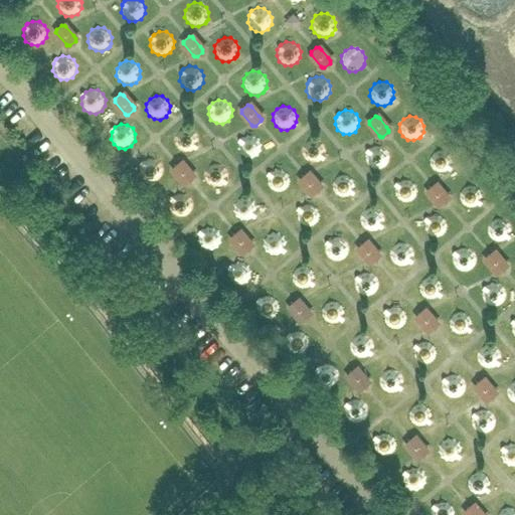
[(36,126),(26,135),(43,155),(53,146),(36,126)]
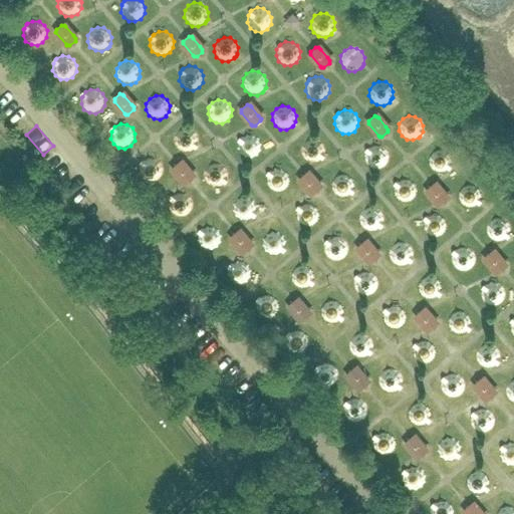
[(194,151),(195,150),(198,146),(198,139),(196,134),(190,130),(184,129),(178,132),(175,137),(174,144),(177,149),(182,153),(189,154),(194,151)]
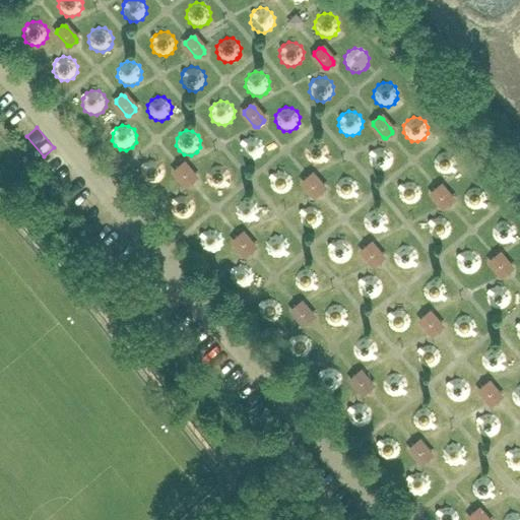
[(242,141),(241,142),(241,144),(240,150),(243,156),(248,159),(254,160),(260,157),(264,152),(264,145),(261,140),(256,136),(250,136),(244,139),(242,141)]
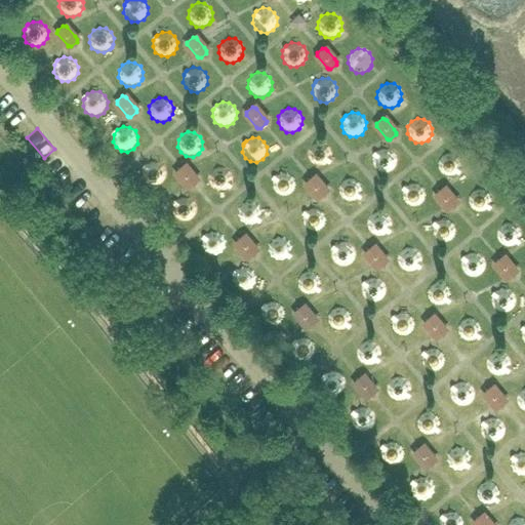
[(327,164),(328,163),(331,159),(331,152),(329,147),(324,143),(317,143),(311,145),(308,151),(307,157),(310,163),(315,166),(322,167),(327,164)]
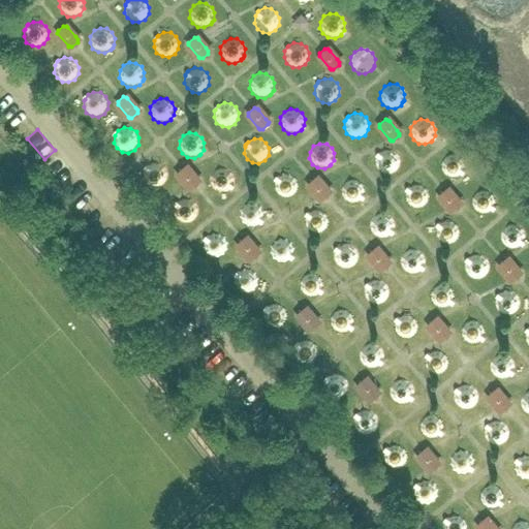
[(378,151),(378,153),(375,156),(374,163),(377,169),(382,173),(390,174),(395,170),(399,165),(399,159),(397,153),(391,149),(384,149),(378,151)]
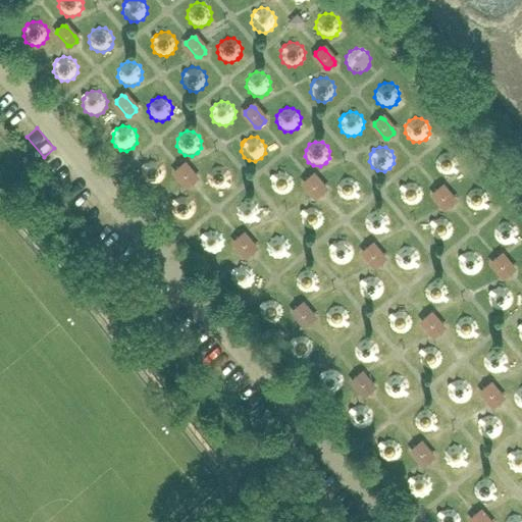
[(454,173),(455,172),(457,169),(458,168),(459,162),(456,156),(451,152),(444,152),(438,155),(434,160),(433,166),(436,172),(441,175),(449,176),(454,173)]
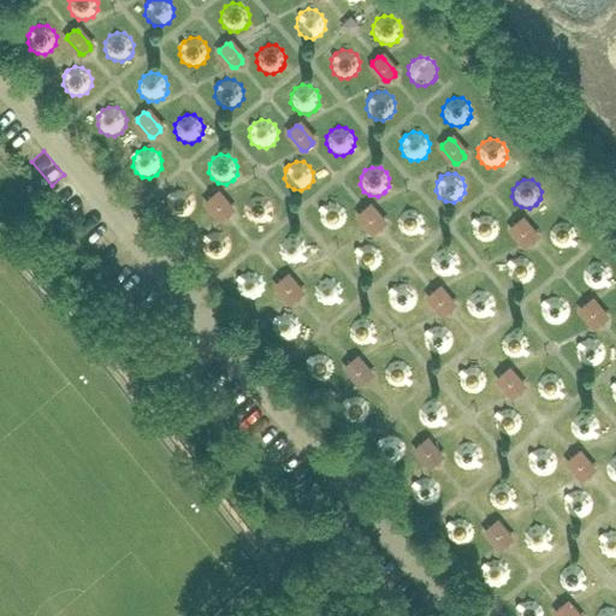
[(172,193),(171,194),(167,199),(167,206),(170,213),(177,218),(184,218),(191,214),(195,208),(196,201),(193,194),(187,189),(179,189),(172,193)]
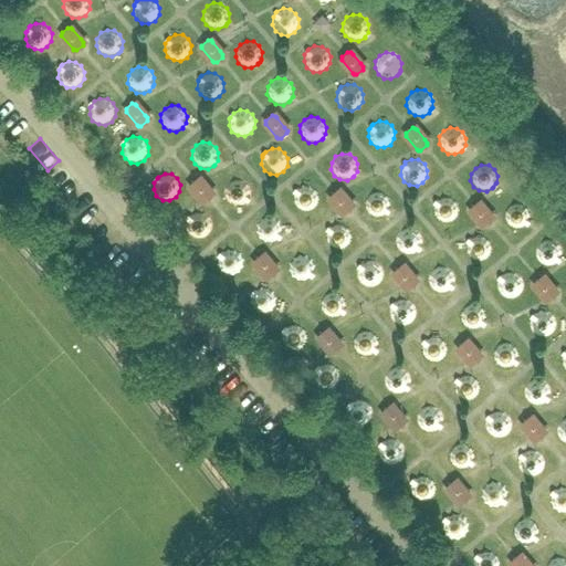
[(190,185),(190,187),(201,200),(202,201),(205,202),(211,197),(211,194),(209,190),(201,181),(199,179),(196,179),(190,185)]
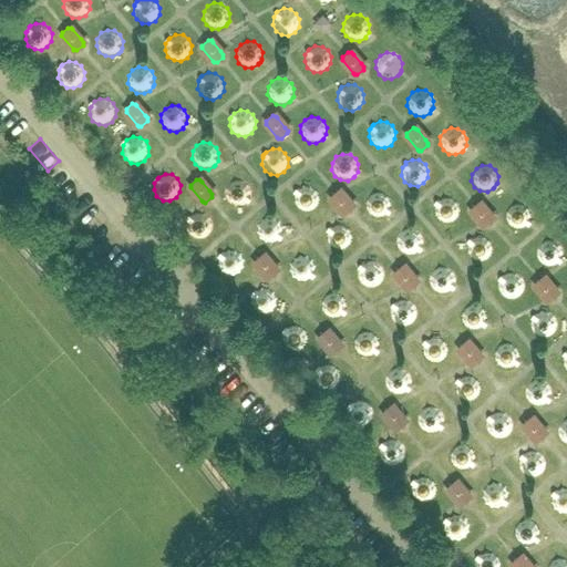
[(247,204),(248,203),(250,199),(250,198),(251,192),(248,185),(243,182),(236,181),(229,184),(225,189),(225,196),(228,203),(234,207),(240,207),(247,204)]
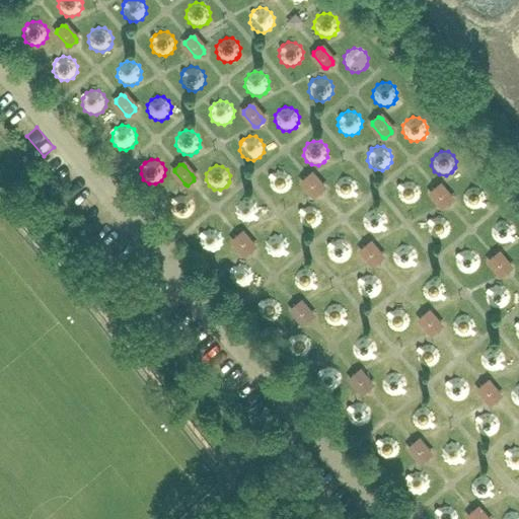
[(273,172),(272,173),(270,176),(269,177),(269,183),(271,190),(277,194),(283,194),(289,192),(292,186),(293,179),(290,173),(285,170),(279,169),(273,172)]
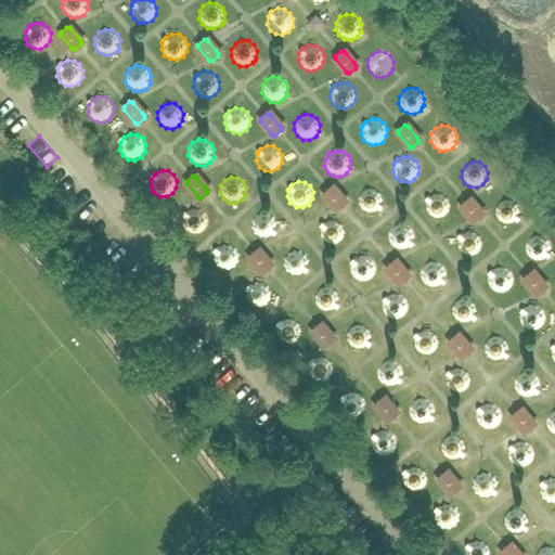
[(323,193),(323,196),(334,208),(335,209),(338,210),(344,205),(345,202),(341,199),(334,190),(333,188),(330,188),(323,193)]
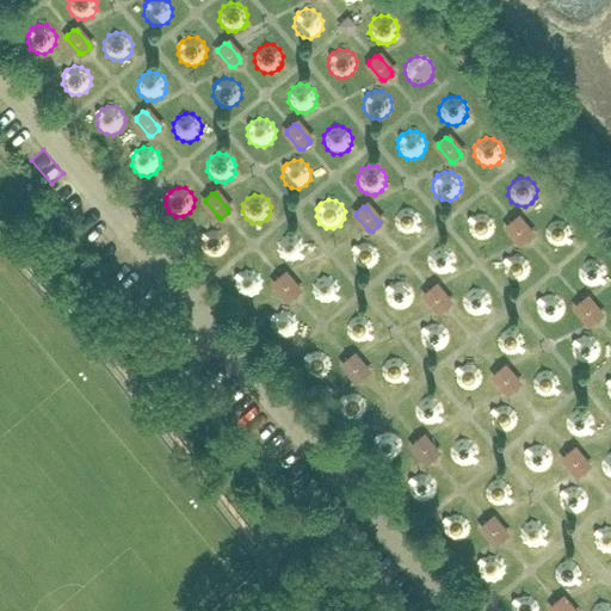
[(417,233),(418,232),(420,227),(421,226),(421,218),(418,211),(412,208),(405,207),(397,210),(394,216),(393,223),(396,230),(402,235),(409,235),(417,233)]
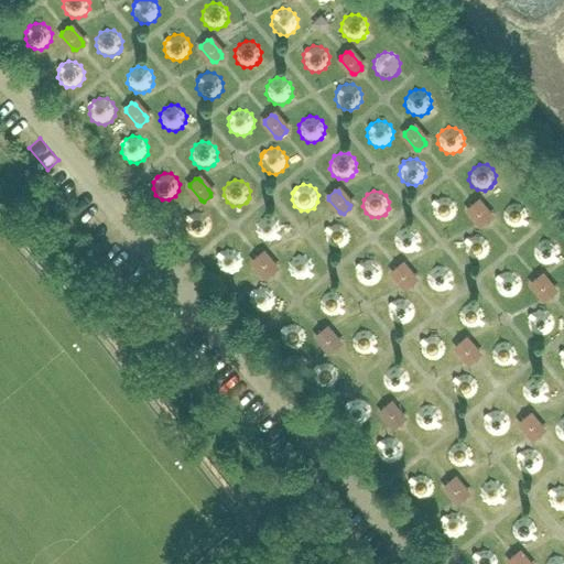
[(435,198),(434,199),(432,203),(431,204),(431,212),(433,217),(440,221),(446,221),(453,219),(456,213),(457,206),(454,199),(448,196),(442,195),(435,198)]
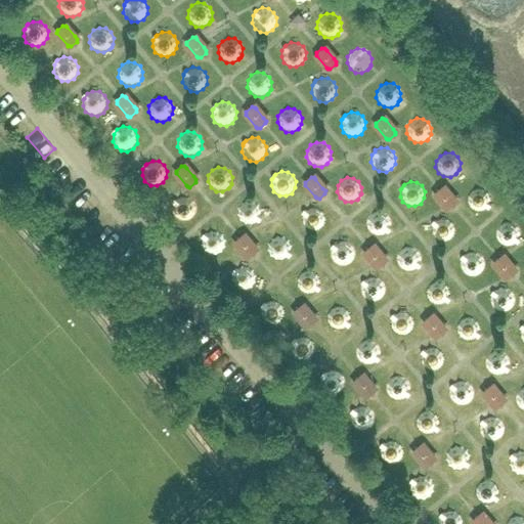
[(436,192),(436,195),(445,207),(447,209),(449,209),(455,205),(455,202),(453,199),(446,189),(444,188),(441,188),(436,192)]
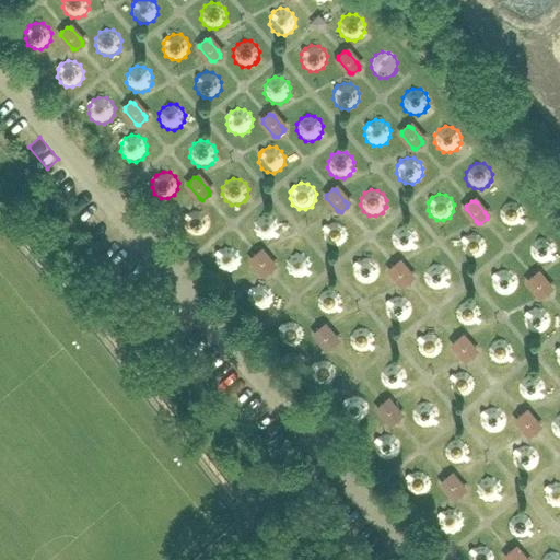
[(520,224),(521,223),(524,219),(524,211),(521,206),(515,201),(509,201),(502,203),(499,209),(498,217),(501,222),(506,226),(513,226),(520,224)]
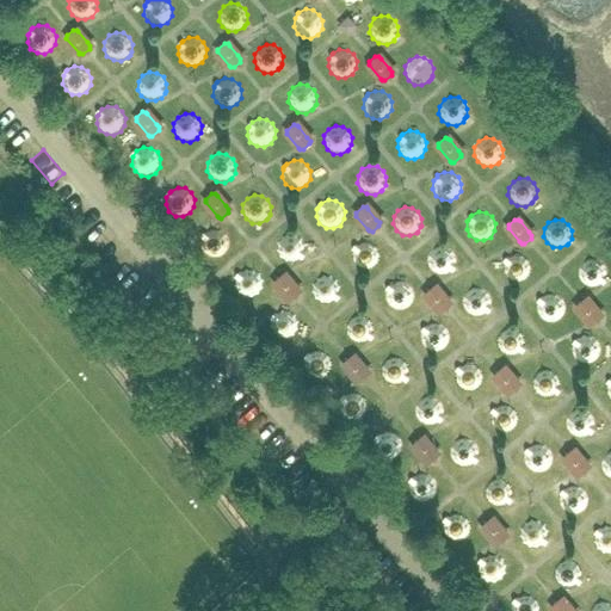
[(205,232),(205,233),(202,238),(201,246),(204,252),(210,257),(217,258),(224,254),(229,248),(229,240),(226,234),(220,229),(213,229),(205,232)]
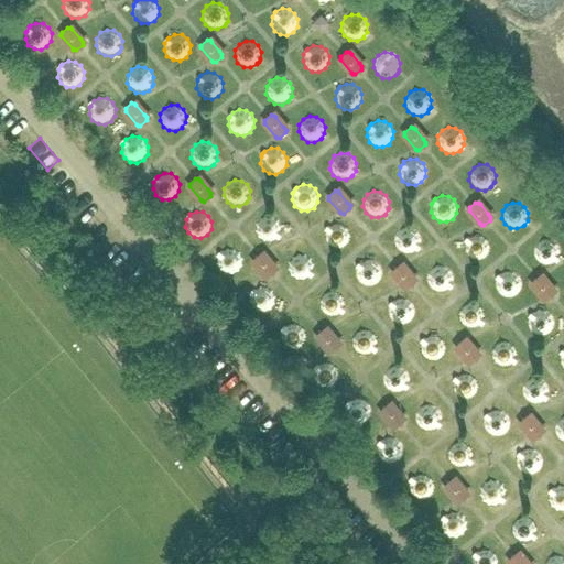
[(277,240),(278,239),(280,236),(281,235),(282,227),(279,221),(273,217),(266,217),(259,219),(256,226),(255,232),(258,239),(263,242),(271,243),(277,240)]
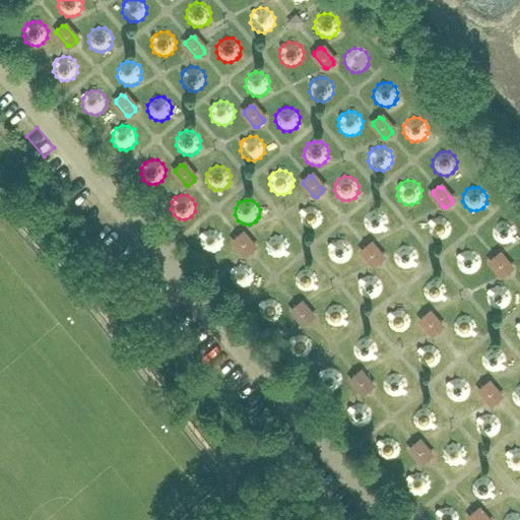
[(303,207),(303,209),(302,210),(300,212),(299,219),(302,225),(307,229),(314,230),(319,226),(323,221),(323,215),(321,209),(315,205),(309,205),(303,207)]
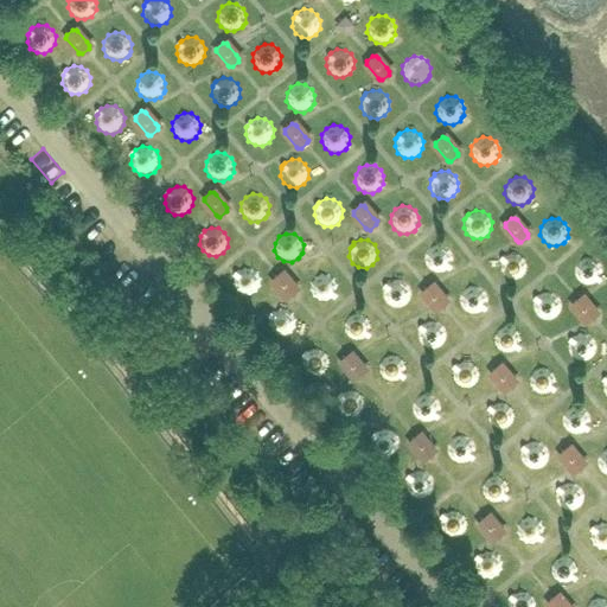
[(448,270),(448,269),(449,268),(452,264),(452,257),(449,250),(443,246),(435,246),(429,249),(425,255),(425,262),(427,269),(433,273),(441,274),(448,270)]
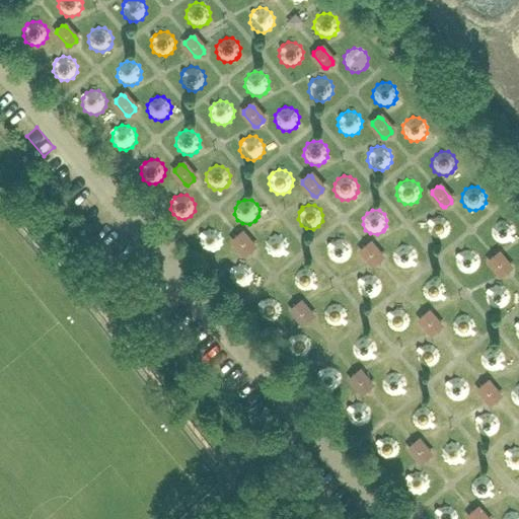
[(430,218),(430,219),(427,222),(426,229),(429,235),(434,239),(441,239),(446,236),(449,232),(450,225),(448,219),(442,215),(436,215),(430,218)]
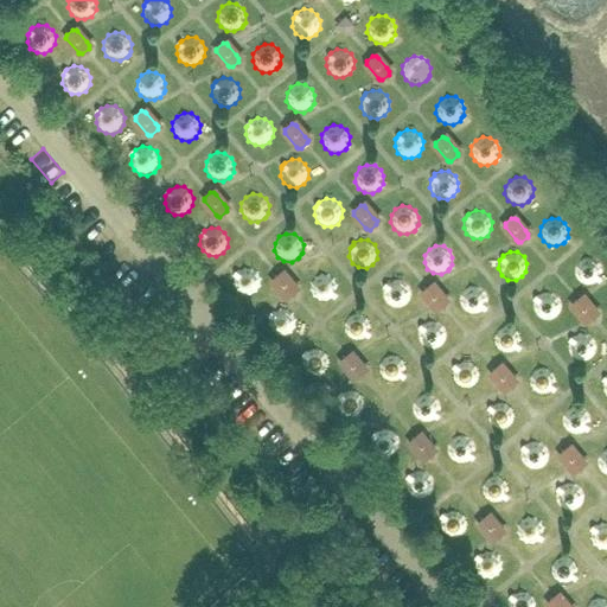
[(598,282),(598,281),(599,280),(601,278),(601,269),(599,262),(593,259),(585,257),(579,261),(574,267),(574,274),(576,281),(582,285),(590,286),(598,282)]
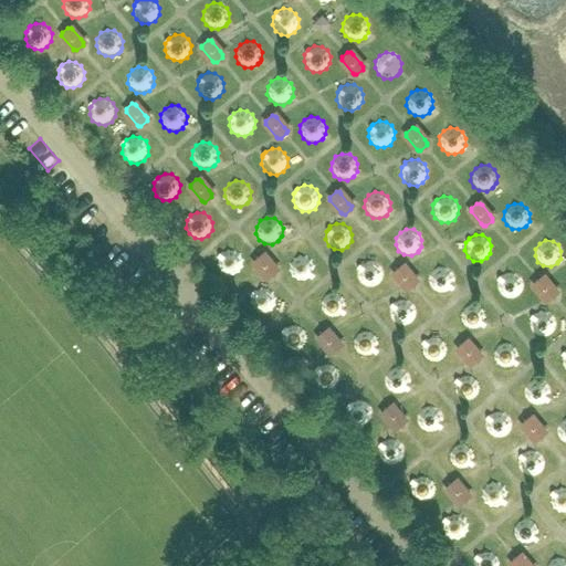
[(222,252),(221,253),(219,257),(218,258),(218,264),(220,271),(227,275),(233,275),(240,272),(243,266),(244,260),(241,253),(236,250),(229,249),(222,252)]
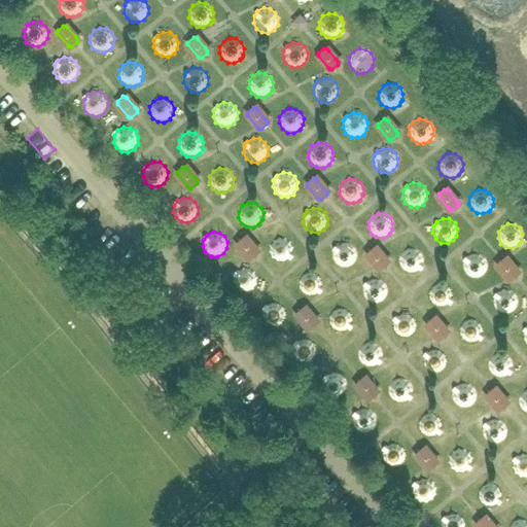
[(237,242),(237,245),(247,257),(248,258),(250,258),(256,253),(256,251),(254,248),(247,239),(245,238),(243,238),(237,242)]
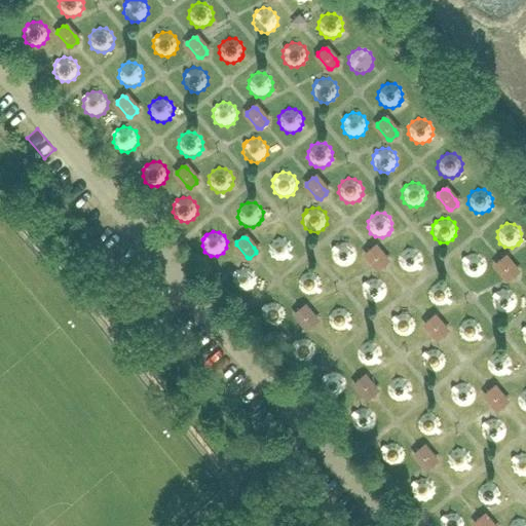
[(289,259),(290,258),(293,254),(293,248),(290,241),(285,238),(278,237),(272,240),(269,246),(268,252),(271,258),(276,262),(283,262),(289,259)]
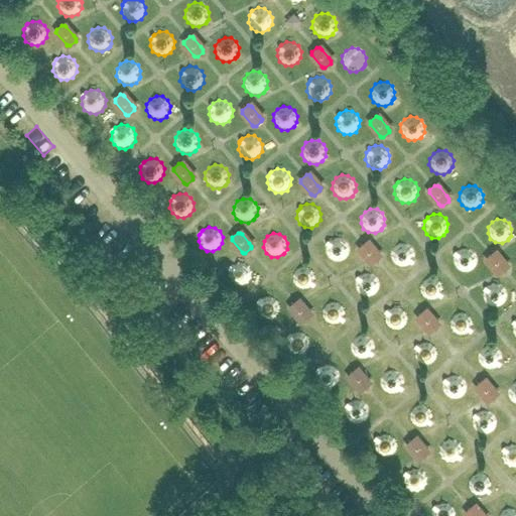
[(330,240),(329,241),(327,244),(326,245),(326,251),(329,257),(334,261),(340,261),(346,259),(349,253),(350,247),(347,241),(342,238),(336,237),(330,240)]
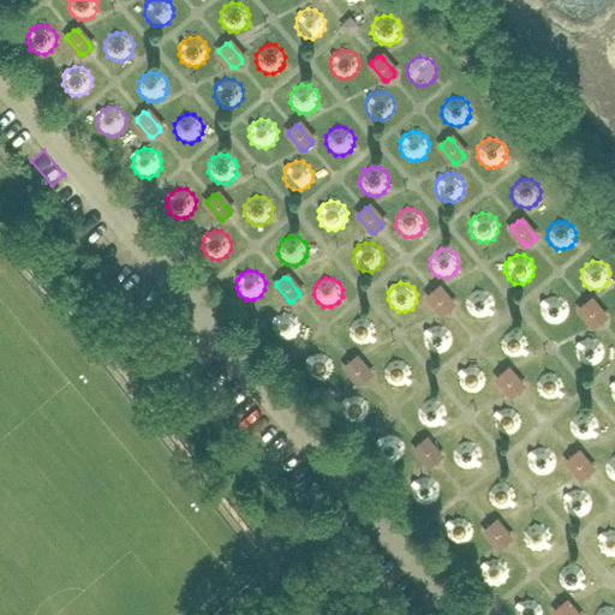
[(429,296),(429,299),(440,311),(442,315),(445,315),(452,309),(452,305),(449,303),(441,292),(439,290),(435,290),(429,296)]
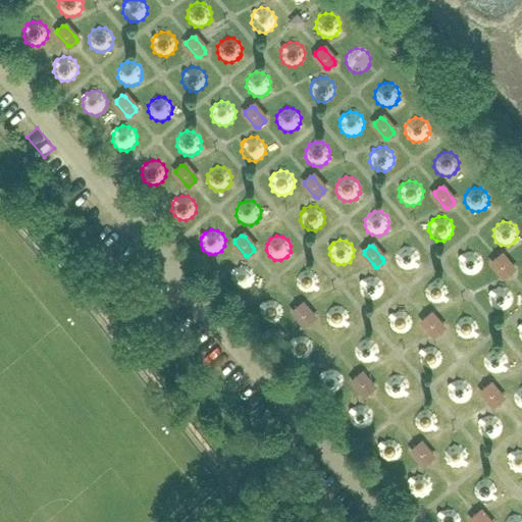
[(416,267),(418,262),(419,256),(416,251),(411,247),(405,246),(399,249),(396,254),(395,261),(398,266),(403,270),(409,270),(415,268),(416,267)]
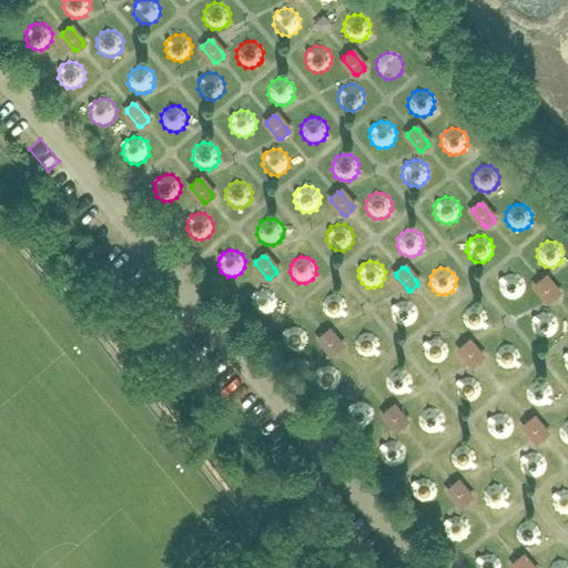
[(501,276),(499,280),(498,281),(498,288),(501,294),(507,298),(514,298),(520,296),(524,291),(525,283),(521,277),(516,273),(509,273),(503,275),(501,276)]
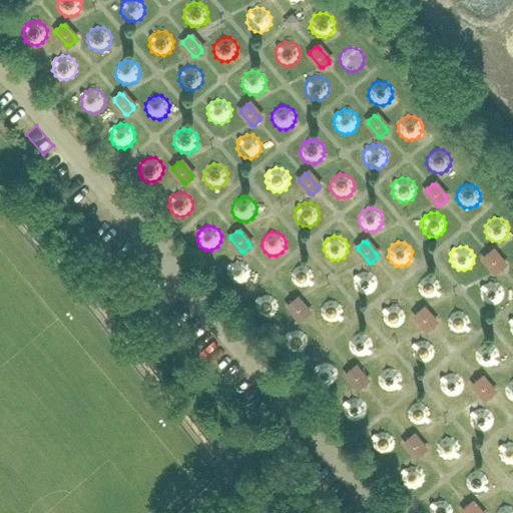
[(485,257),(485,260),(494,271),(496,273),(499,273),(504,269),(505,266),(502,262),(495,253),(494,252),(491,252),(485,257)]
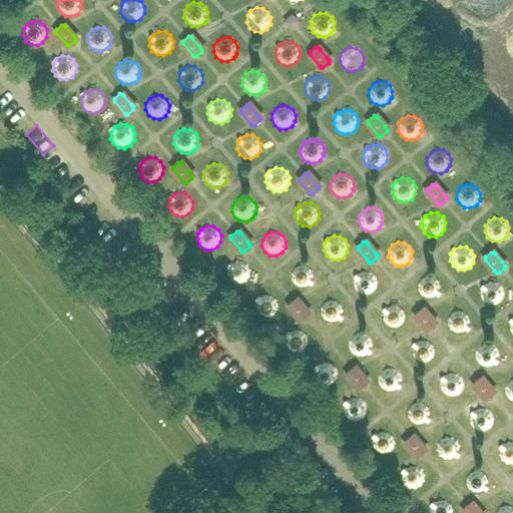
[(229,265),(228,267),(227,269),(226,275),(229,281),(234,284),(241,285),(246,282),(250,277),(250,270),(248,265),(242,261),(236,261),(230,263),(229,265)]
